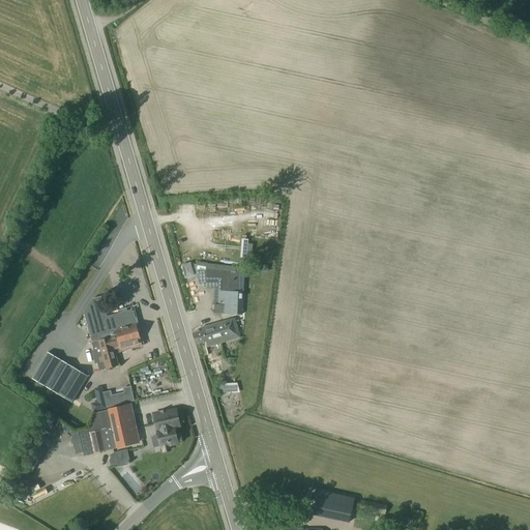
[(194,269),(199,285),(207,283),(217,283),(217,303),(212,303),(212,313),(242,314),(242,269),(242,267),(206,264),(206,263),(196,262),(194,269)]
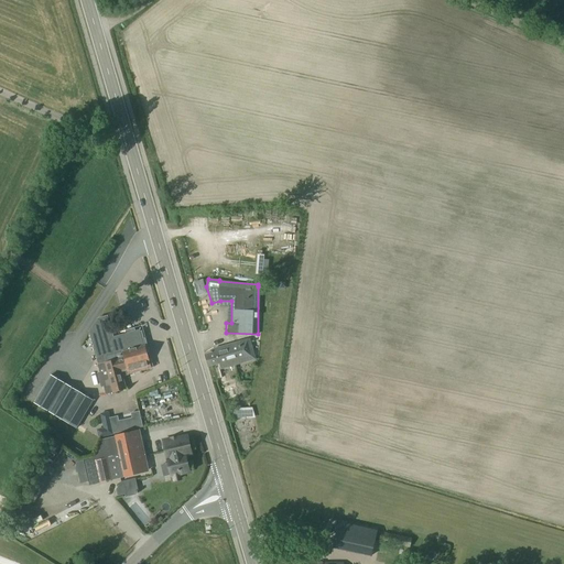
[(89,332),(98,365),(106,394),(126,389),(122,377),(150,369),(143,346),(147,345),(144,338),(142,339),(139,331),(112,338),(107,316),(97,320),(89,332)]
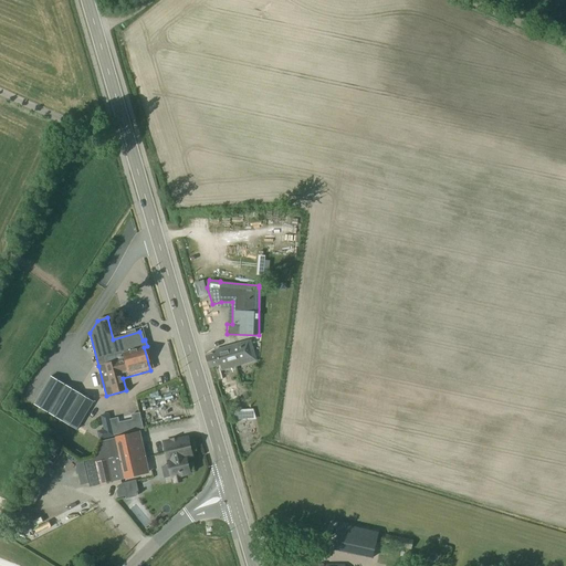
[(211,359),(208,360),(209,365),(212,364),(212,366),(220,365),(221,369),(254,360),(250,342),(220,349),(221,354),(210,356),(211,359)]
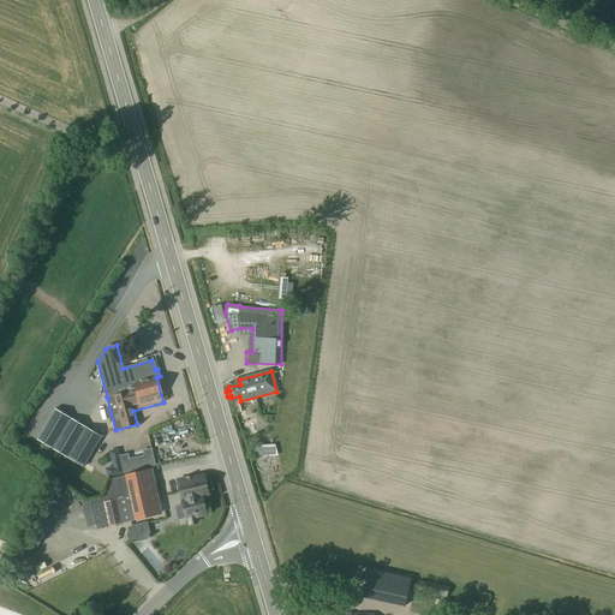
[(54,410),(37,440),(83,467),(101,437),(54,410)]
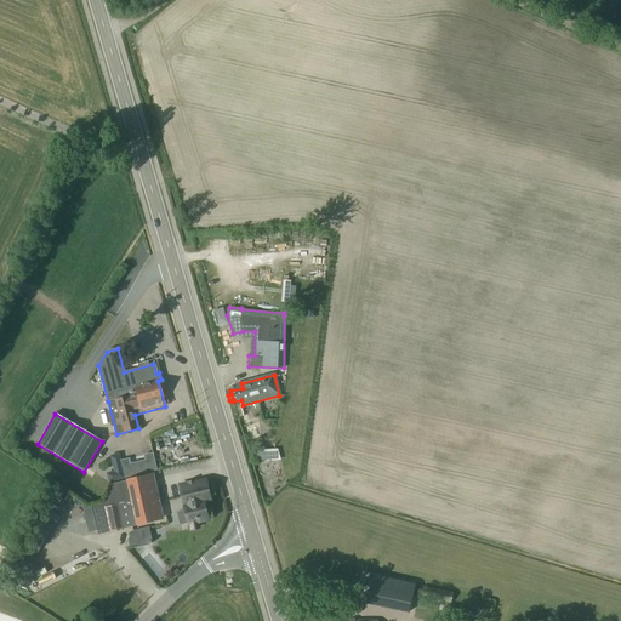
[(144,433),(117,444),(119,451),(147,440),(144,433)]
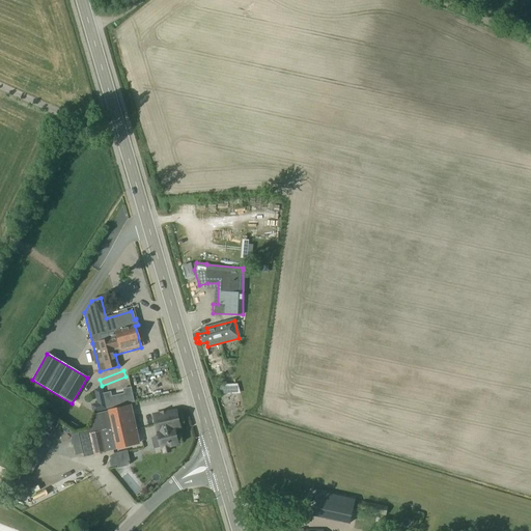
[(128,401),(134,400),(131,386),(124,388),(128,401)]
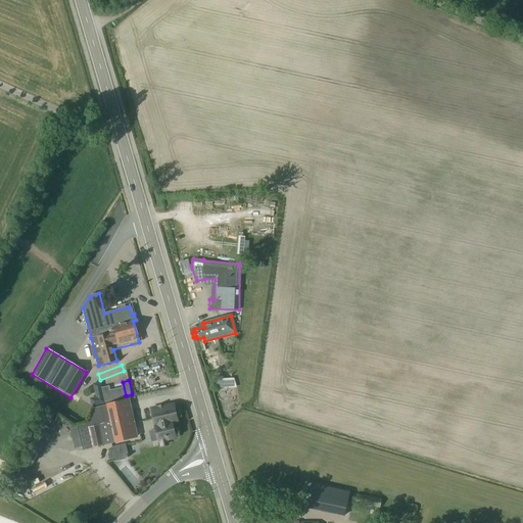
[(93,384),(97,403),(104,402),(100,383),(93,384)]
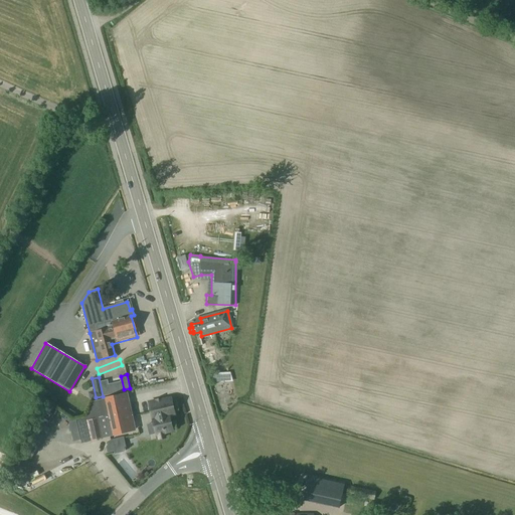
[(87,418),(75,421),(81,445),(133,433),(124,395),(105,400),(93,403),(87,418)]
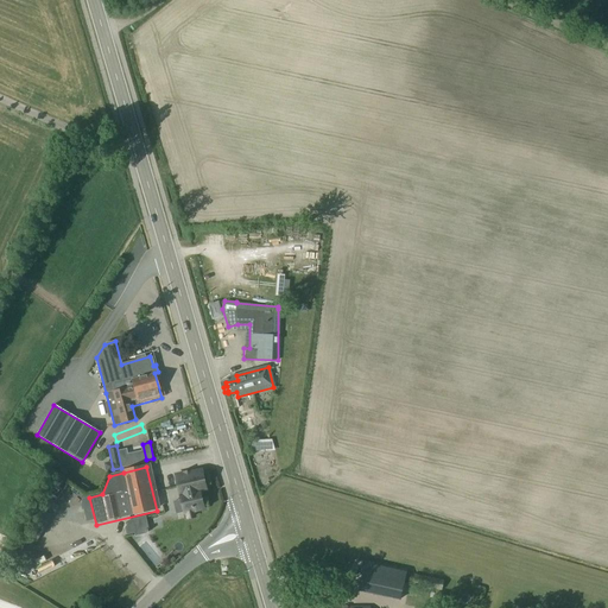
[(202,473),(177,479),(185,514),(204,510),(201,493),(207,492),(202,473)]
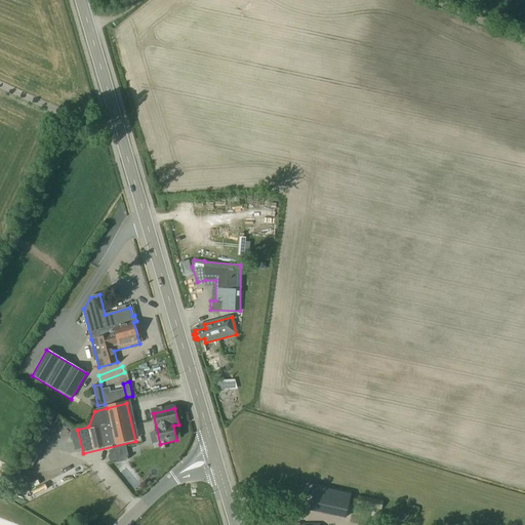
[(126,447),(113,450),(108,457),(110,463),(116,462),(117,465),(129,461),(126,447)]
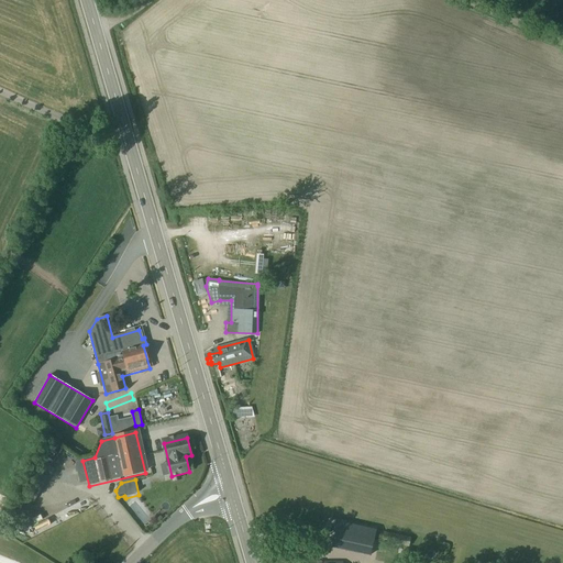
[(131,511),(138,509),(134,500),(128,504),(131,511)]
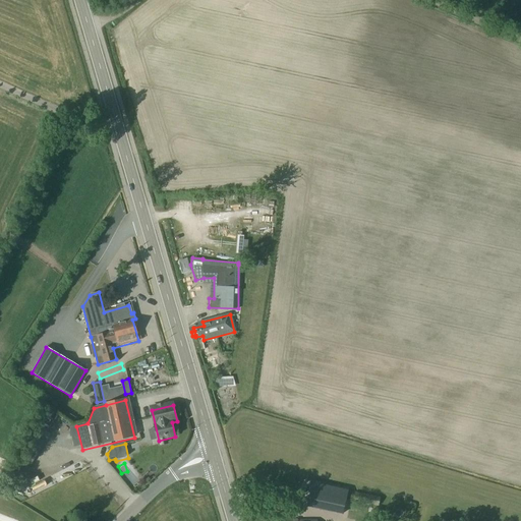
[(313,483),(308,508),(343,515),(349,490),(313,483)]
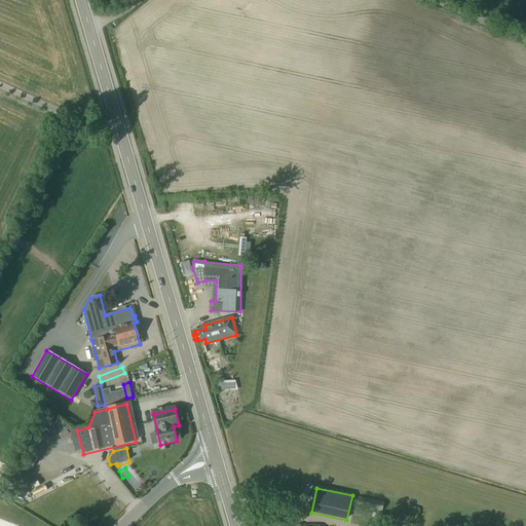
[(359,497),(358,506),(382,512),(384,502),(359,497)]
